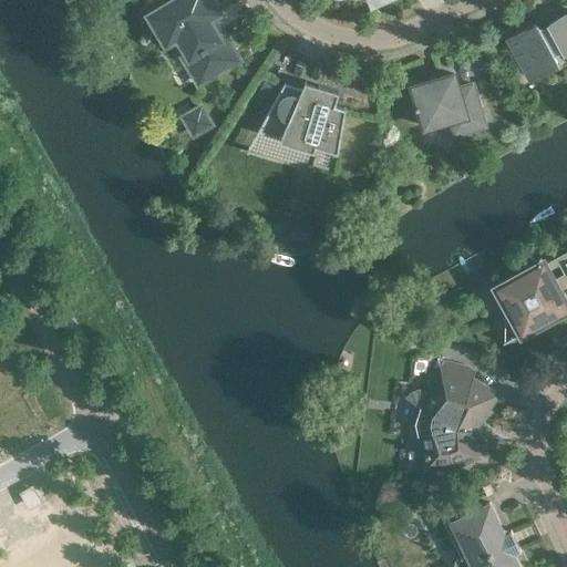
[(208,19),(219,11),(212,0),(172,0),(167,3),(164,0),(142,13),(151,30),(156,27),(166,43),(173,39),(187,63),(185,64),(194,79),(196,78),(198,83),(238,59),(222,30),(216,33),(208,19)]
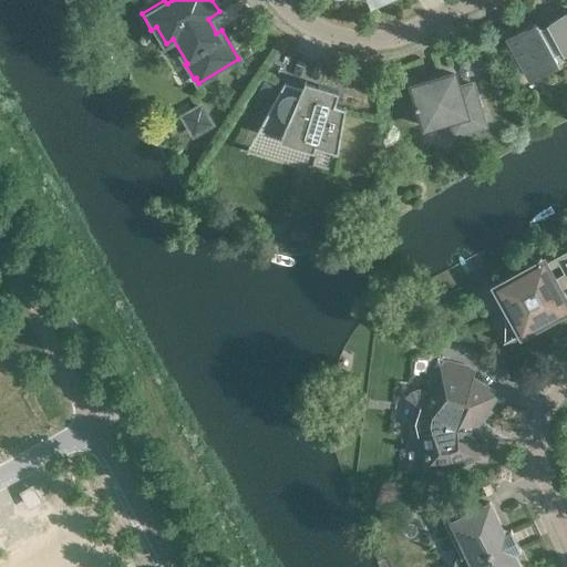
[(563,50),(564,51),(566,49),(566,13),(548,23),(549,24),(539,30),(536,23),(508,39),(521,61),(523,73),(527,73),(529,78),(557,62),(553,55),(563,50)]
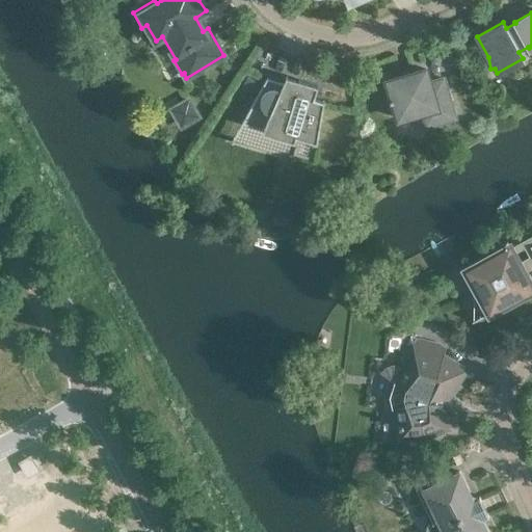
[(401,79),(400,77),(387,81),(392,98),(389,99),(394,113),(406,121),(417,117),(417,114),(432,109),(436,124),(456,117),(444,79),(430,83),(425,69),(413,73),(413,75),(401,79)]
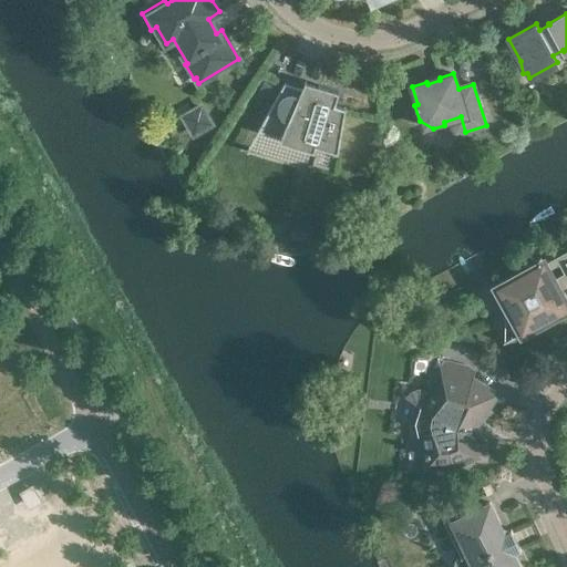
[(338,152),(346,107),(334,104),(339,92),(318,85),(316,93),(285,83),(258,131),(247,152),(248,152),(259,132),(280,137),(279,141),(286,143),(287,140),(303,145),(302,148),(303,148),(307,140),(316,142),(312,151),(315,152),(316,145),(338,152)]
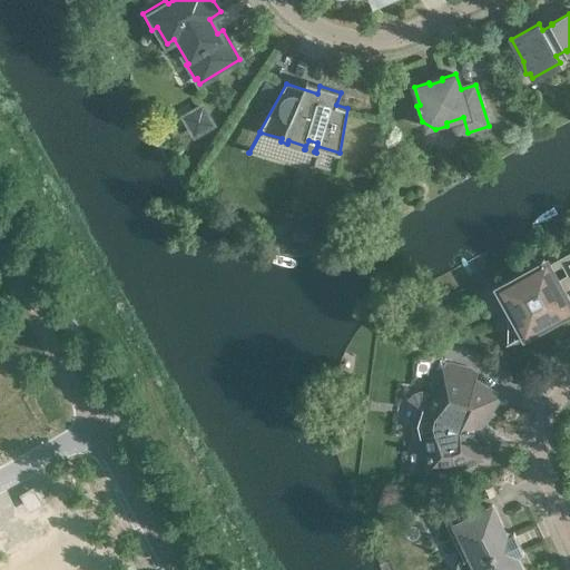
[(202,108),(184,119),(195,136),(213,125),(202,108)]
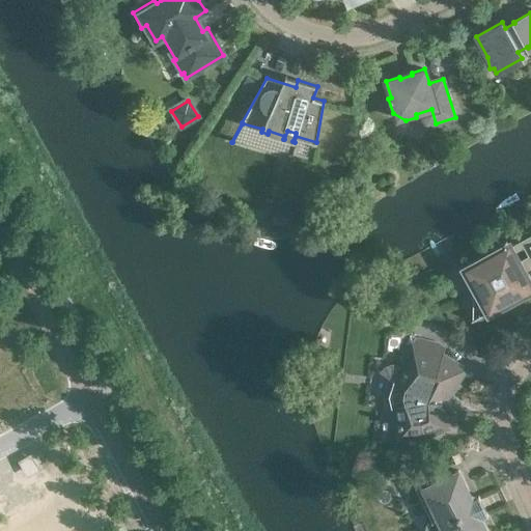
[(472,322),(530,288),(530,286),(523,273),(530,268),(530,236),(523,242),(530,256),(519,263),(506,241),(501,244),(504,247),(465,269),(487,311),(471,320),(472,322)]
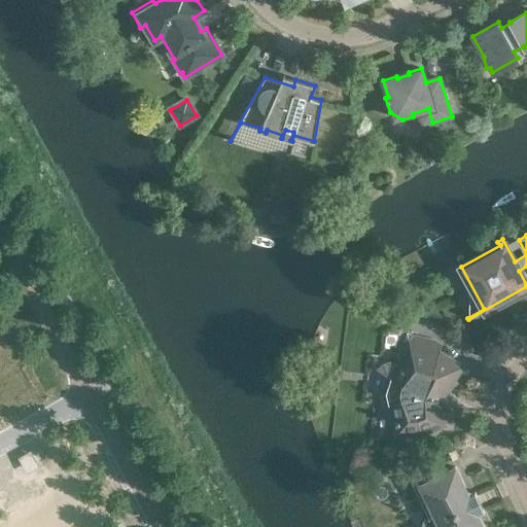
[(438,397),(437,395),(437,394),(447,392),(446,391),(454,379),(452,379),(450,370),(460,367),(460,366),(450,369),(448,359),(450,359),(450,358),(438,351),(438,352),(434,349),(436,345),(438,346),(440,345),(407,334),(396,366),(393,378),(392,379),(391,383),(391,387),(391,391),(392,395),(393,399),(393,398),(394,403),(392,403),(389,405),(392,417),(394,429),(394,433),(411,434),(415,434),(419,433),(423,432),(427,431),(430,429),(430,430),(445,422),(443,418),(441,409),(442,408),(435,405),(437,401),(438,397)]
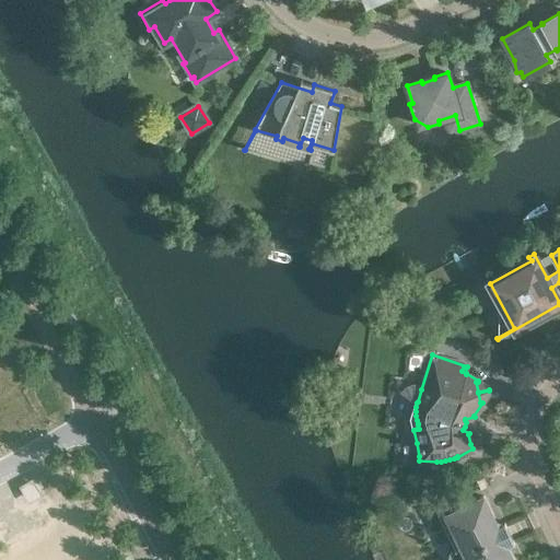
[(33,483),(23,489),(26,494),(31,491),(33,496),(38,493),(33,483)]
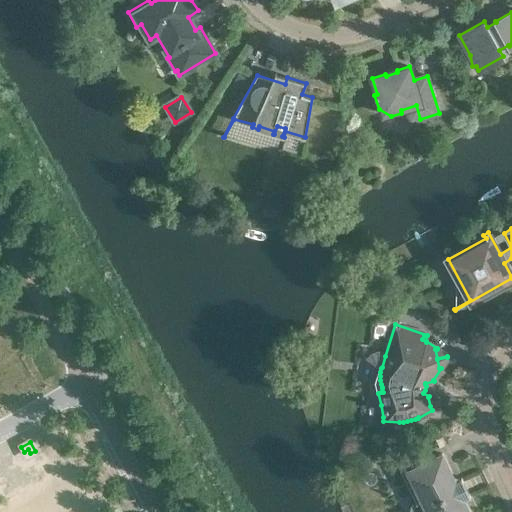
[(469,511),(464,500),(470,497),(460,477),(455,480),(442,454),(398,465),(415,501),(414,502),(412,503),(411,505),(410,506),(409,508),(409,510),(410,511),(409,511),(469,511)]
